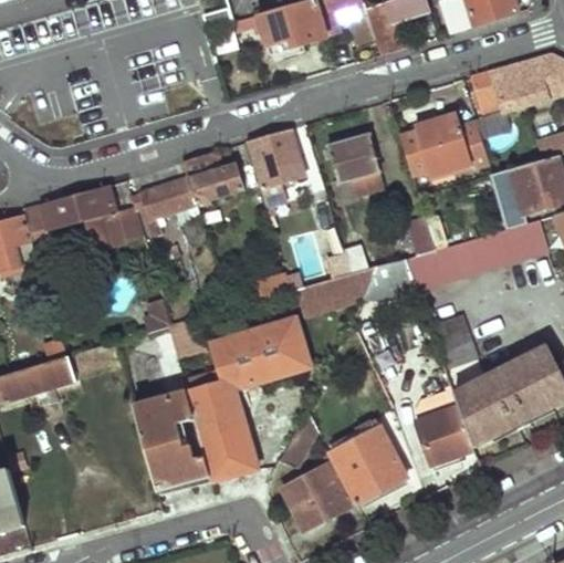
[(303,0),(258,14),(267,43),(290,35),(293,44),(327,33),(325,27),(316,0),(303,0)]
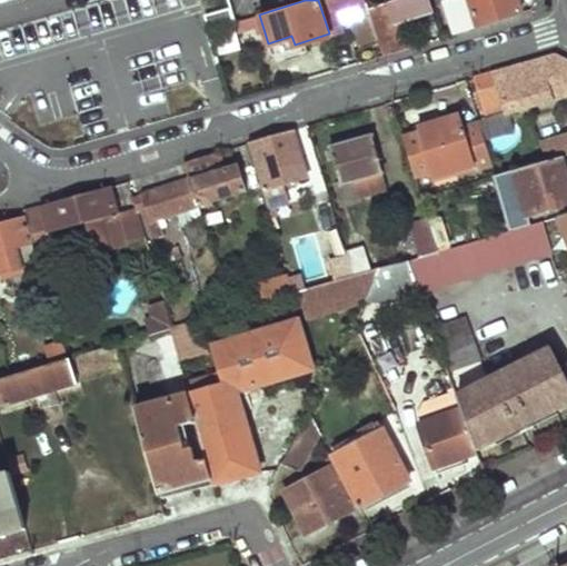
[(318,0),(327,27),(344,21),(340,10),(359,5),(362,16),(351,19),(359,40),(377,35),(368,7),(366,1),(365,0),(318,0)]
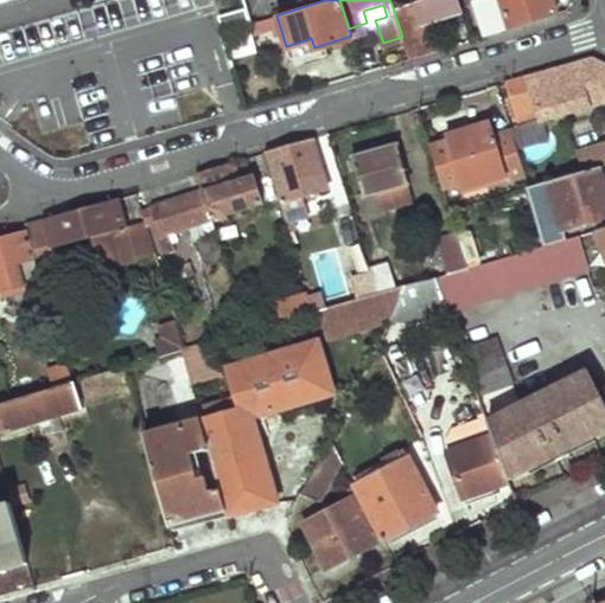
[(402,37),(408,56),(437,46),(427,19),(456,10),(452,0),(414,0),(393,7),(402,37)]
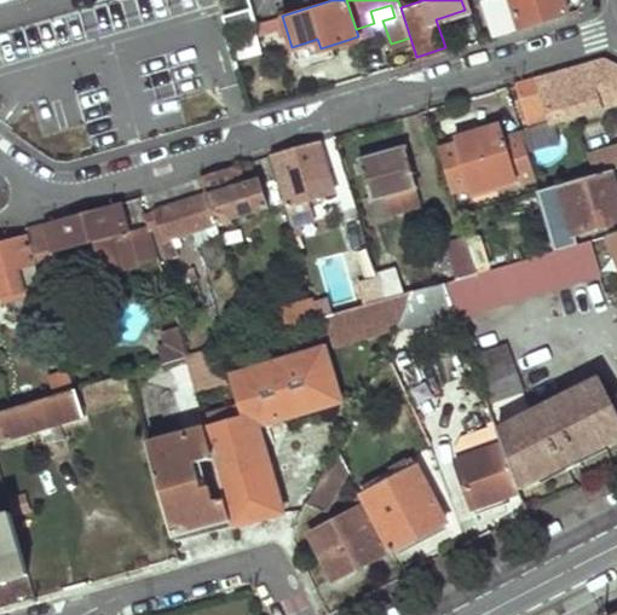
[(501,0),(486,5),(494,32),(565,10),(561,0),(501,0)]
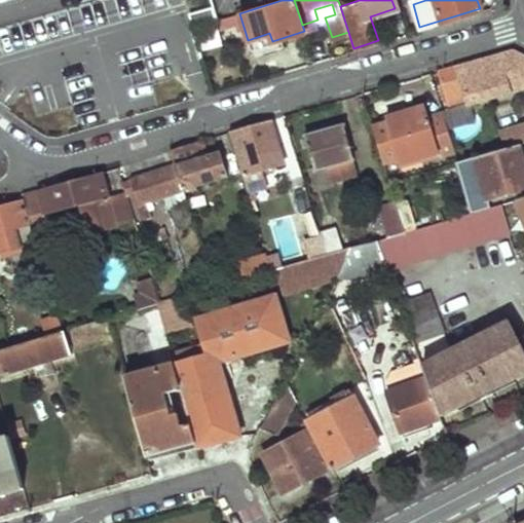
[(325,17),(335,14),(332,4),(314,9),(317,20),(325,17)]
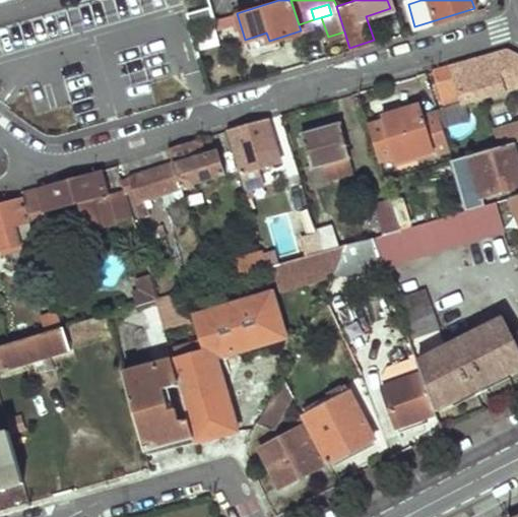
[(517,53),(507,48),(432,69),(444,105),(463,99),(517,82),(517,53)]
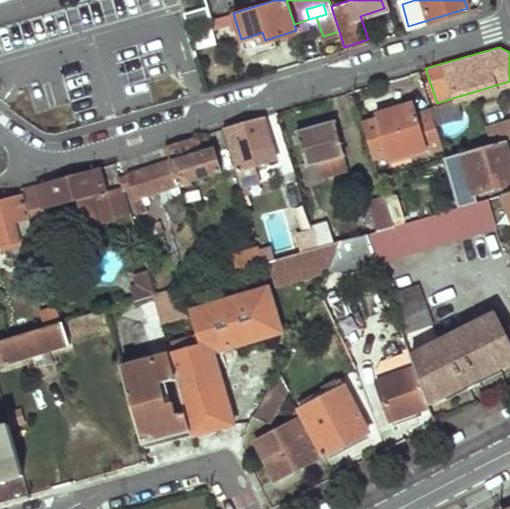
[(463,116),(456,97),(437,103),(443,122),(463,116)]
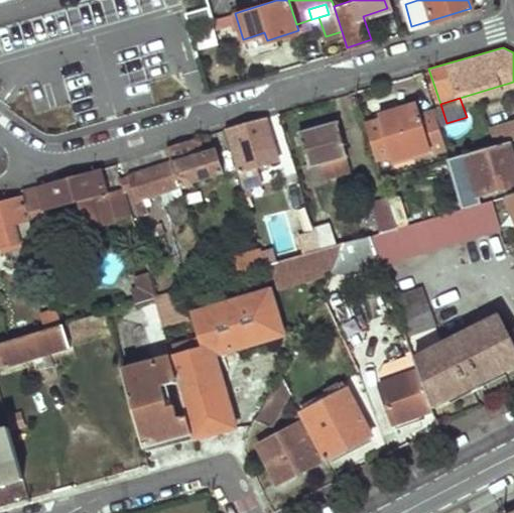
[(414,103),(378,114),(379,118),(365,123),(375,155),(388,150),(405,145),(406,150),(427,144),(428,149),(444,144),(433,108),(417,113),(414,103)]
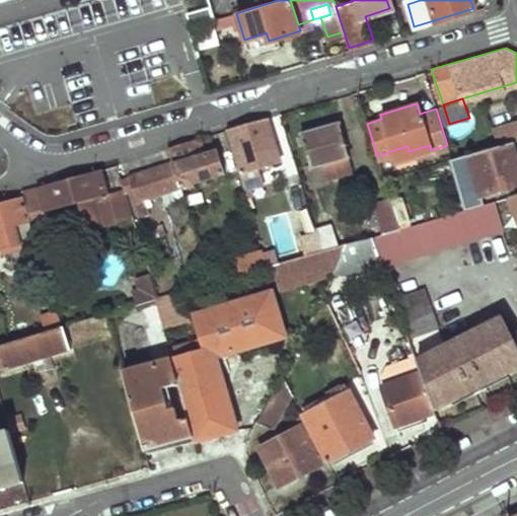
[(226,131),(238,170),(281,158),(268,118),(226,131)]
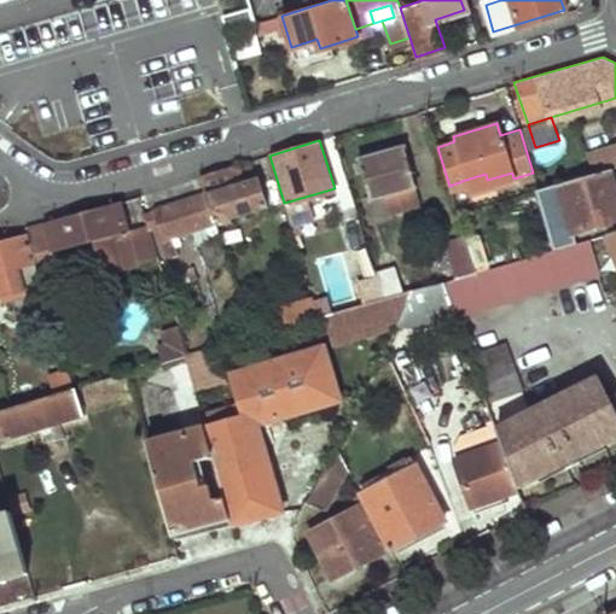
[(615,145),(600,151),(602,168),(610,167),(615,164),(615,145)]
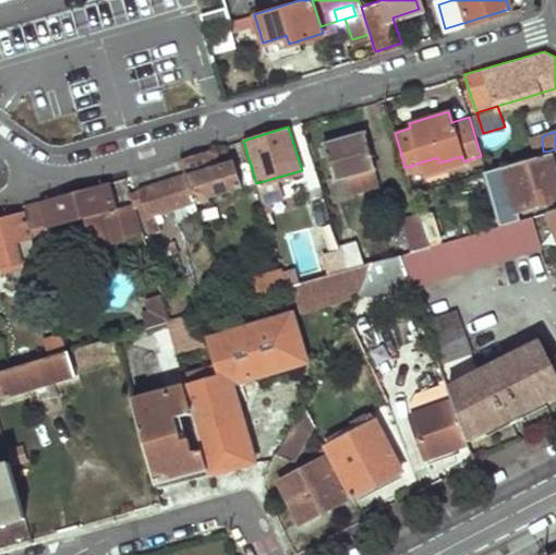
[(363,132),(323,145),(334,180),(346,177),(351,192),(379,184),(363,132)]
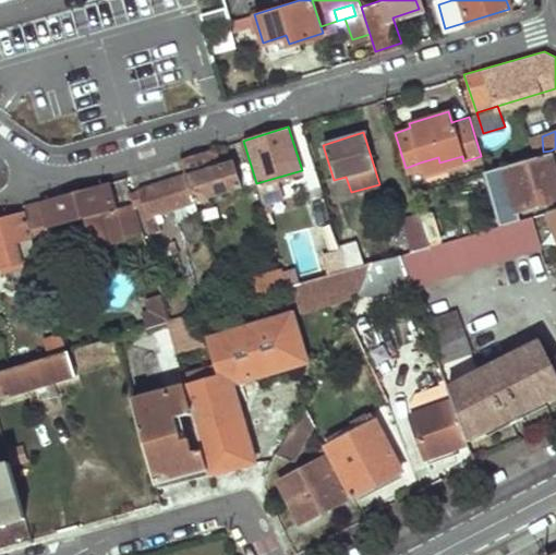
[(193,201),(198,218),(208,215),(203,197),(241,186),(233,160),(218,165),(214,149),(181,159),(185,175),(193,201)]
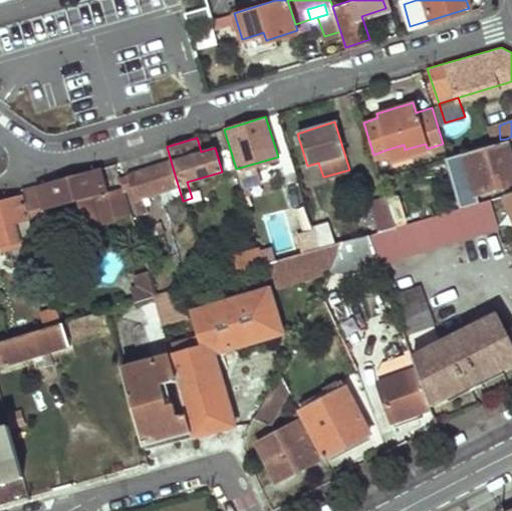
[(511,156),(507,139),(500,140),(463,151),(467,166),(488,161),(495,187),(511,182),(511,156)]
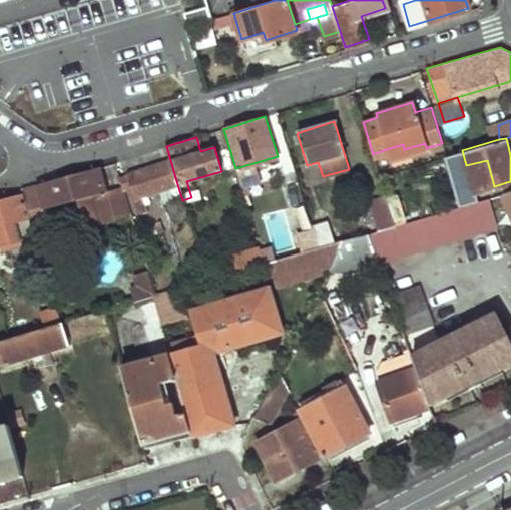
[(403,144),(386,149),(388,155),(404,149),(403,144)]
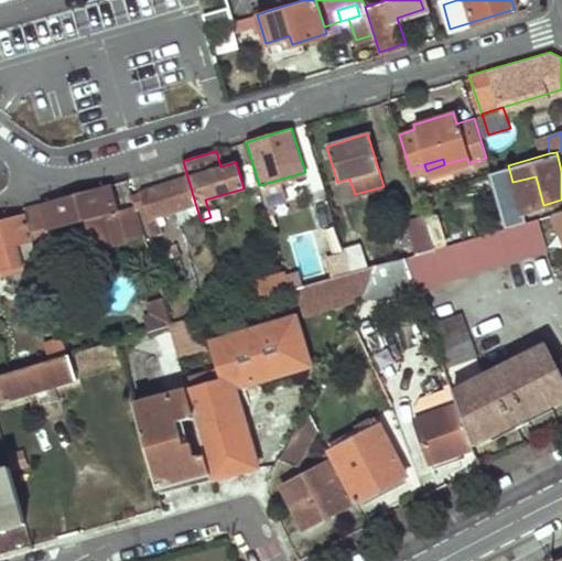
[(195,203),(187,176),(140,191),(142,198),(133,201),(136,211),(144,208),(152,235),(162,232),(157,214),(195,203)]
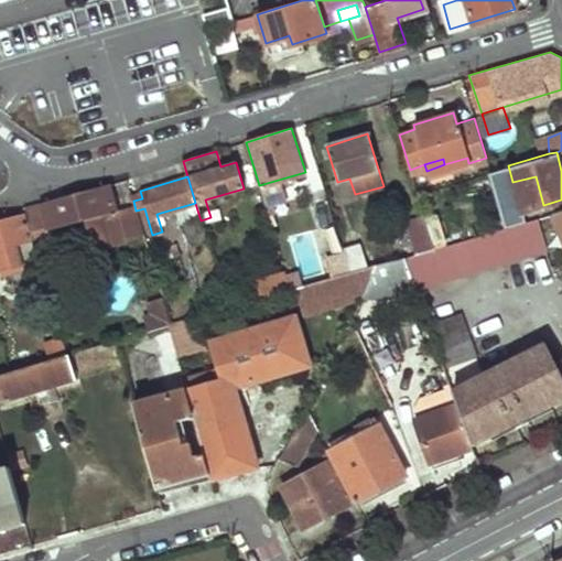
[(536,176),(512,182),(521,211),(543,205),(536,176)]
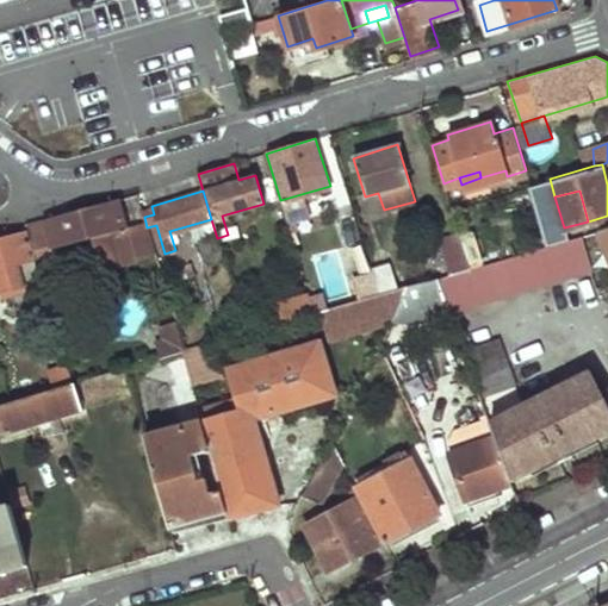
[(116,198),(44,219),(53,247),(91,236),(100,269),(134,258),(116,198)]
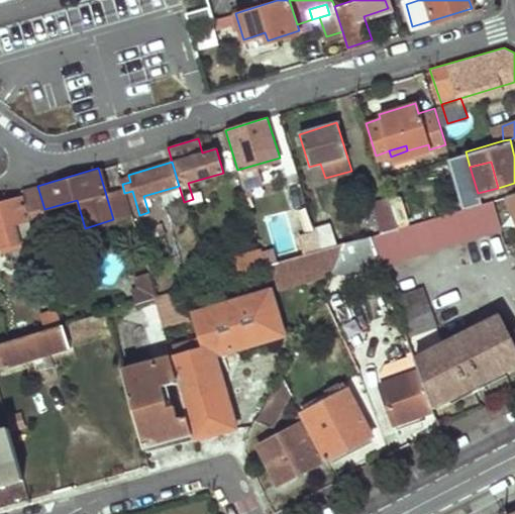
[(128,175),(120,177),(122,184),(130,182),(128,175)]
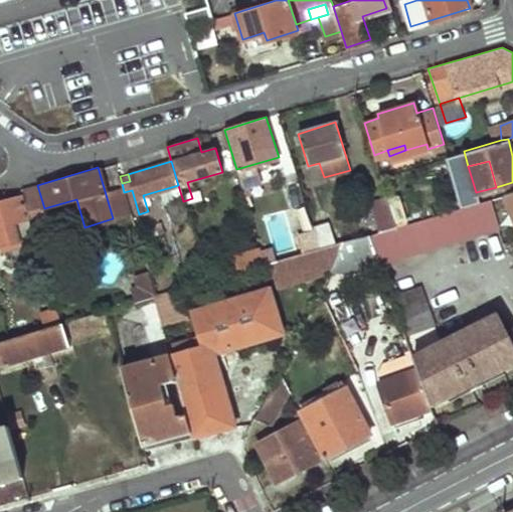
[(35,235),(36,237),(51,232),(44,208),(37,185),(21,189),(23,195),(35,235)]
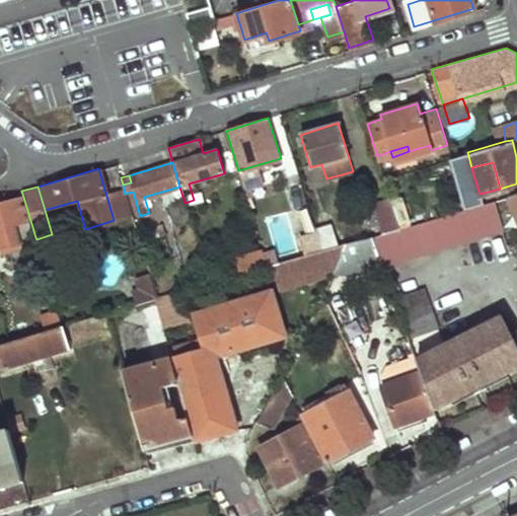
[(516,191),(507,194),(516,218),(516,191)]
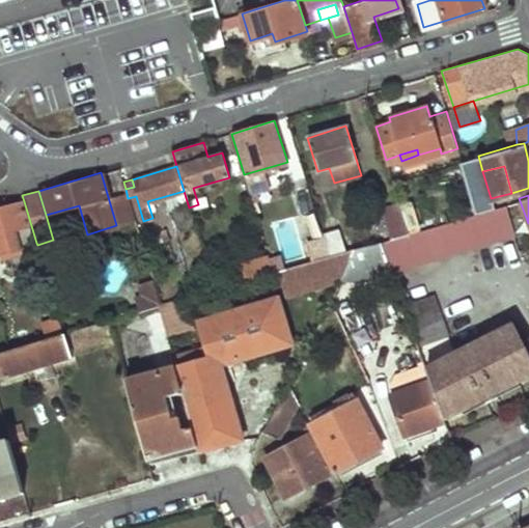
[(413,219),(407,200),(398,202),(407,231),(436,222),(446,219),(443,210),(413,219)]
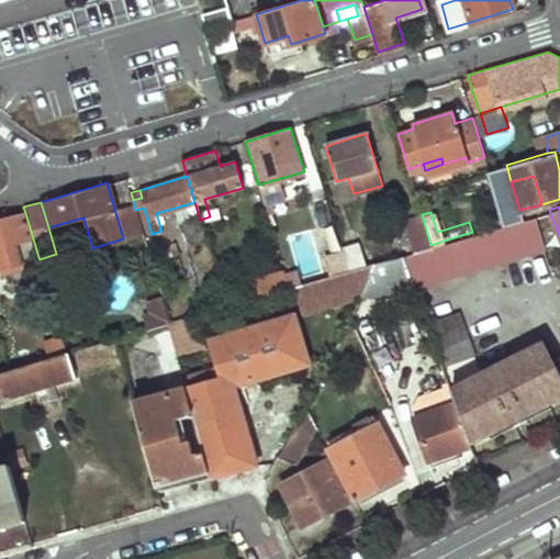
[(0,268),(38,257),(25,213),(0,220),(0,268)]
